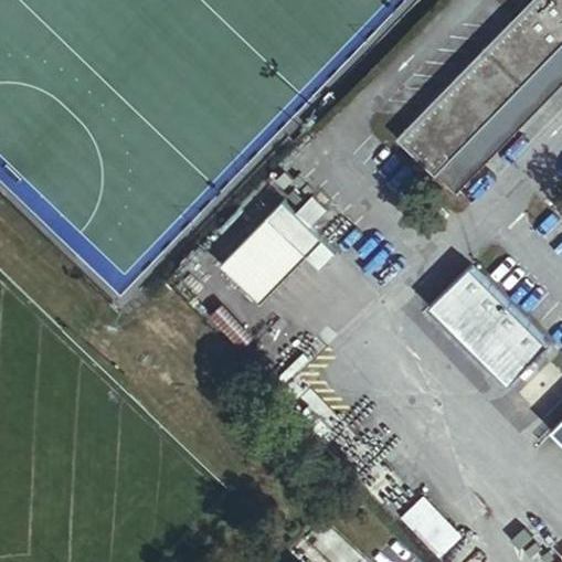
[(433,178),(435,177),(455,195),(561,85),(561,0),(532,0),(394,140),(433,178)]
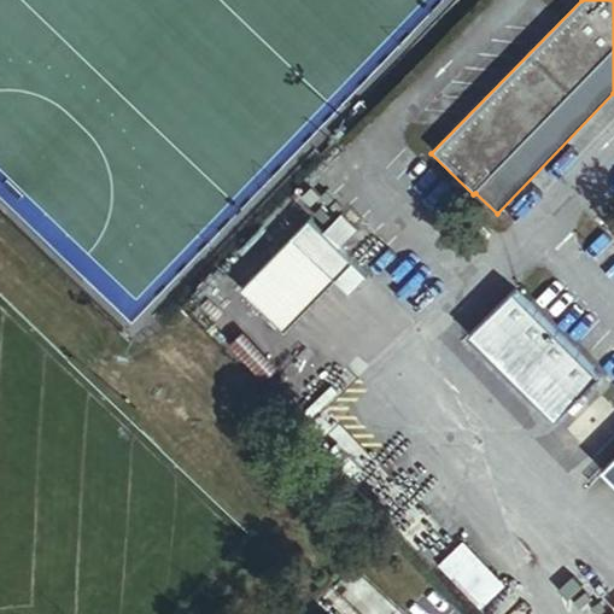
[(282,333),(351,263),(308,221),(239,292),(282,333)]
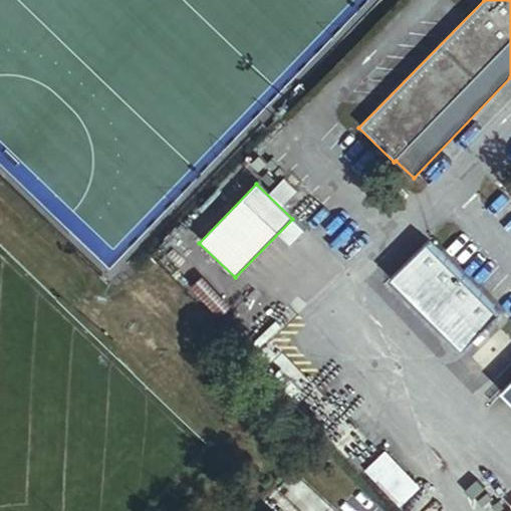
[(498,315),(426,243),(388,280),(461,352),(498,315)]
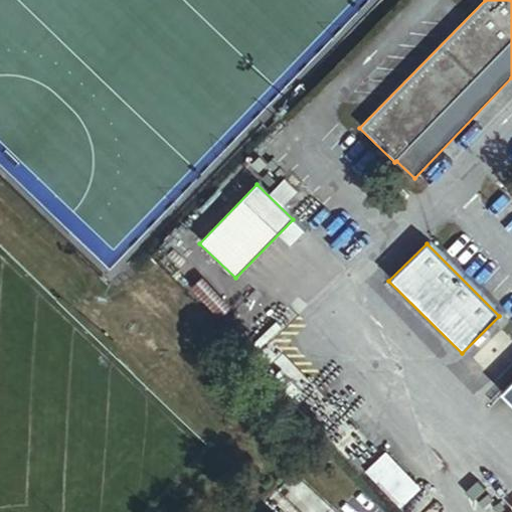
[(511,382),(502,393),(511,403),(511,382)]
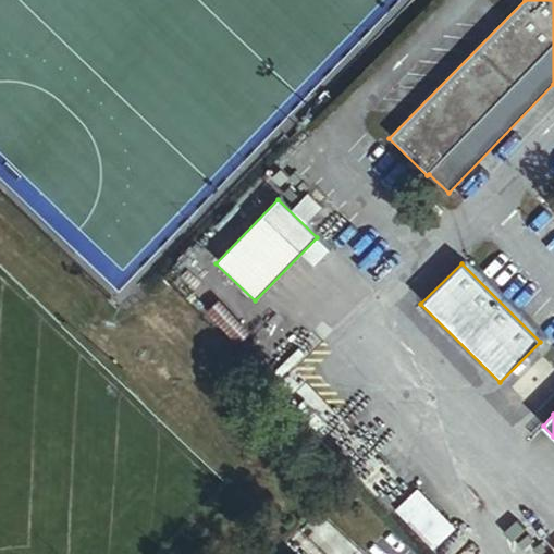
[(415,487),(392,508),(430,551),(454,529),(415,487)]
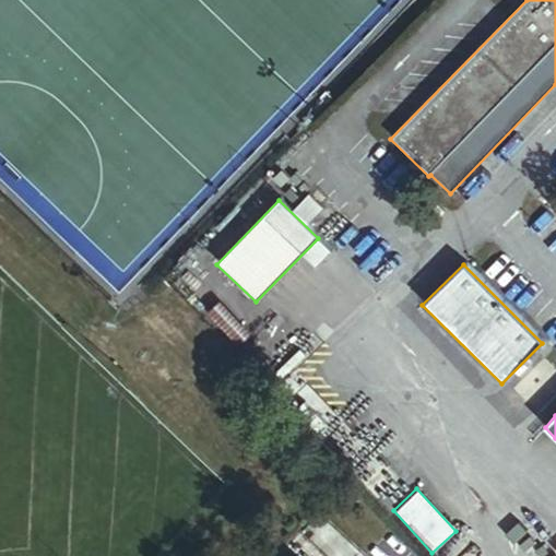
All buildings are outlined.
